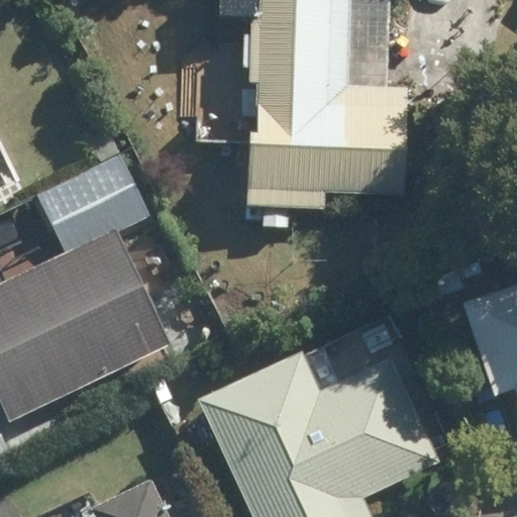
[(214,0),(213,15),(253,18),(243,206),(321,209),(322,194),(401,198),(406,88),(364,87),(368,23),(385,23),(385,0),(214,0)]
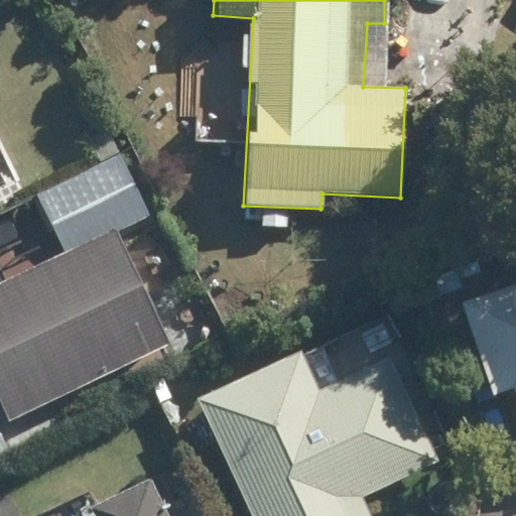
[(0,418),(2,422),(162,348),(111,235),(125,228),(98,167),(30,199),(58,259),(0,285),(0,418)]
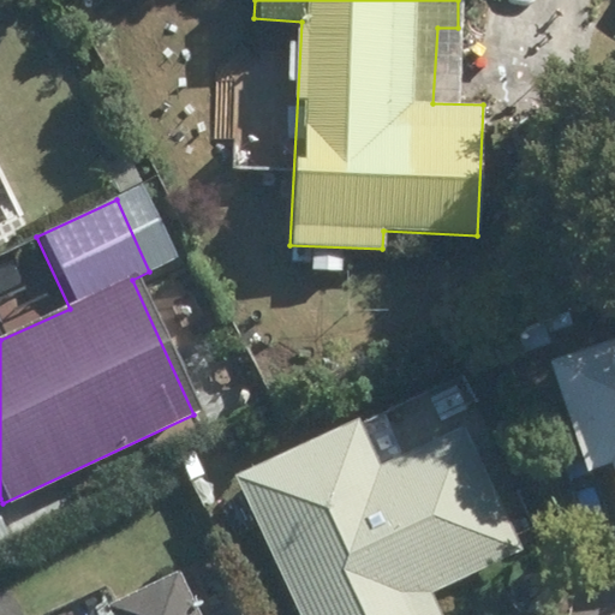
[(614,357),(550,381),(583,471),(608,463),(614,483),(614,357)]
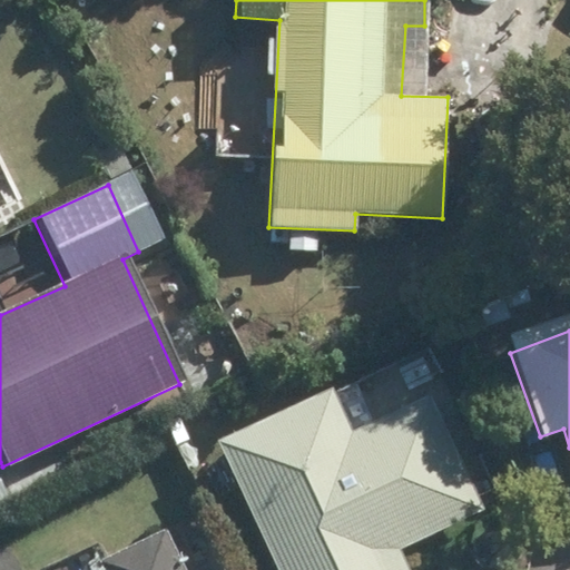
[(330,390),(217,442),(276,569),(408,569),(397,548),(480,509),(430,397),(351,434),(330,390)]
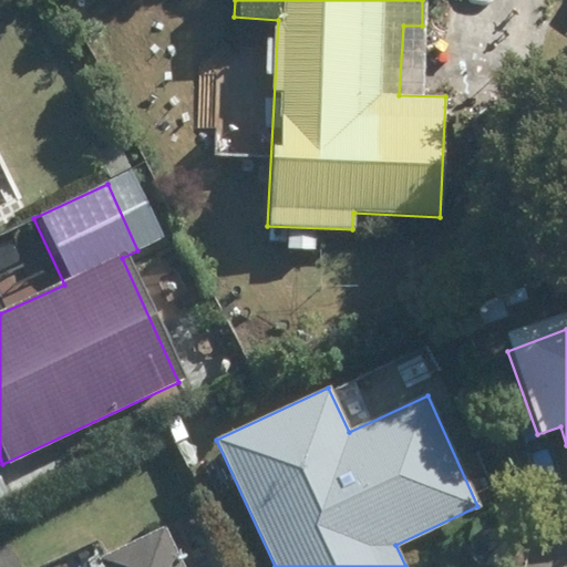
[(102,566),(179,566),(161,527),(98,557),(102,566)]
